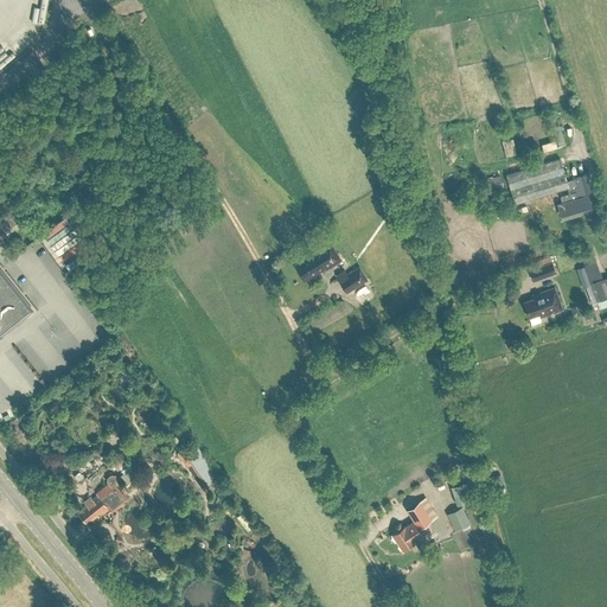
[(524,133),(512,135),(517,149),(528,147),(524,133)]
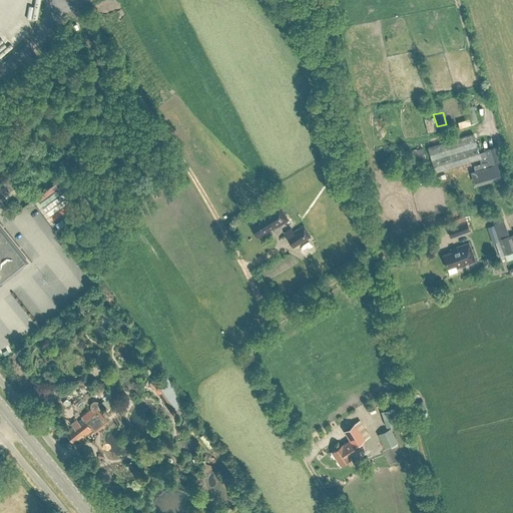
[(466,116),(468,123),(480,121),(478,113),(466,116)]
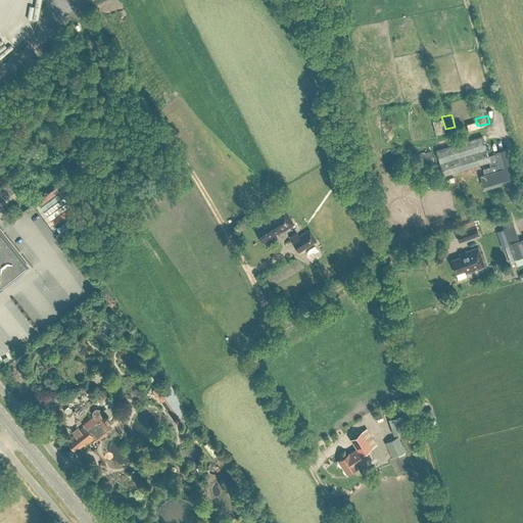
[(482,136),(435,149),(442,175),(488,161),(489,165),(482,168),(484,173),(480,175),(483,185),(510,177),(506,165),(511,164),(506,148),(494,151),(494,153),(487,155),(482,136)]
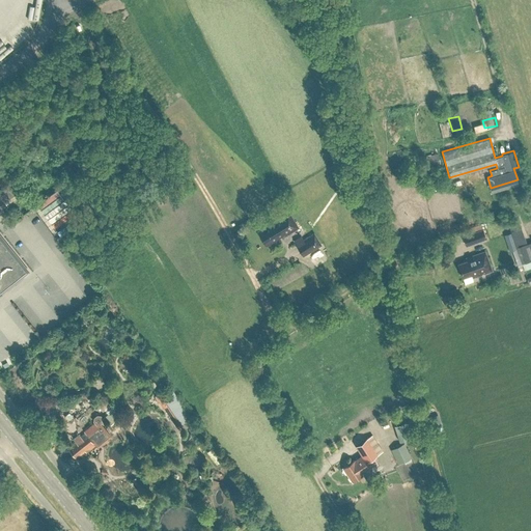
[(425,156),(428,167),(441,163),(438,152),(425,156)]
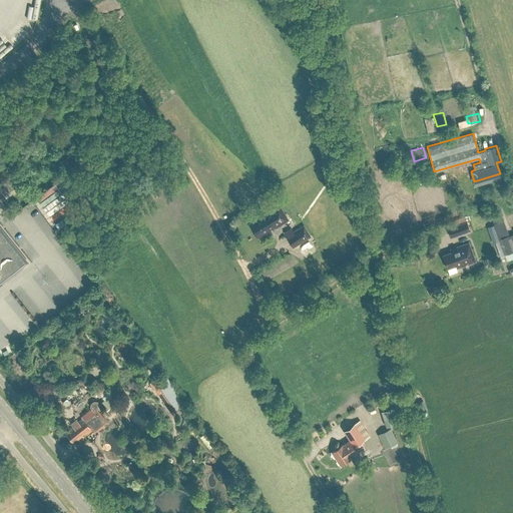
[(4,187),(0,191),(0,197),(1,199),(9,192),(4,187)]
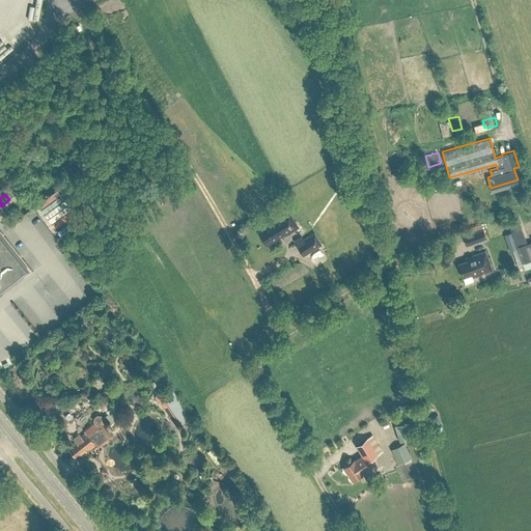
[(268,224),(257,230),(266,245),(282,234),(283,236),(298,227),(287,210),(267,222),(268,224)]
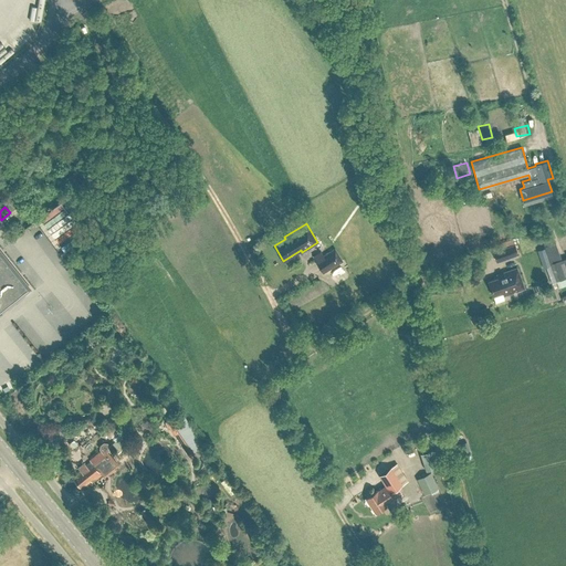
[(544,248),(549,264),(555,280),(557,286),(565,283),(565,257),(561,259),(549,229),(543,230),(542,226),(537,227),(544,248)]
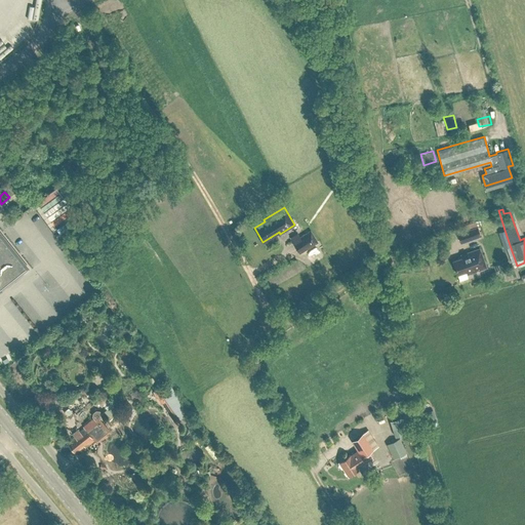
[(457,232),(460,243),(480,236),(477,226),(457,232)]
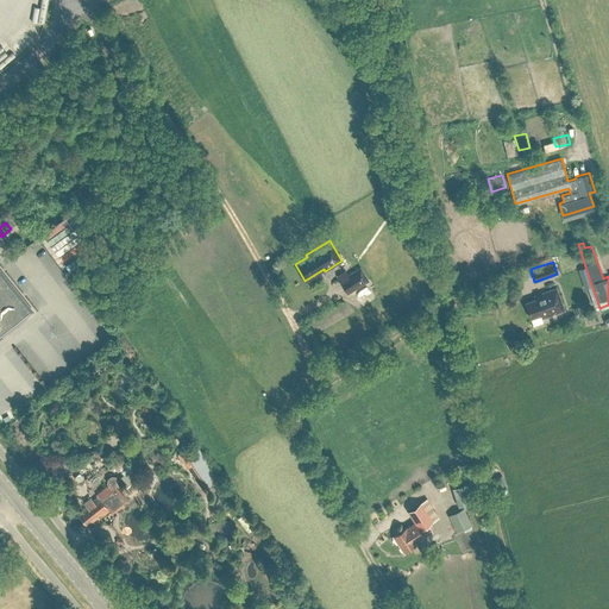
[(358,267),(352,270),(338,280),(346,293),(368,280),(358,267)]
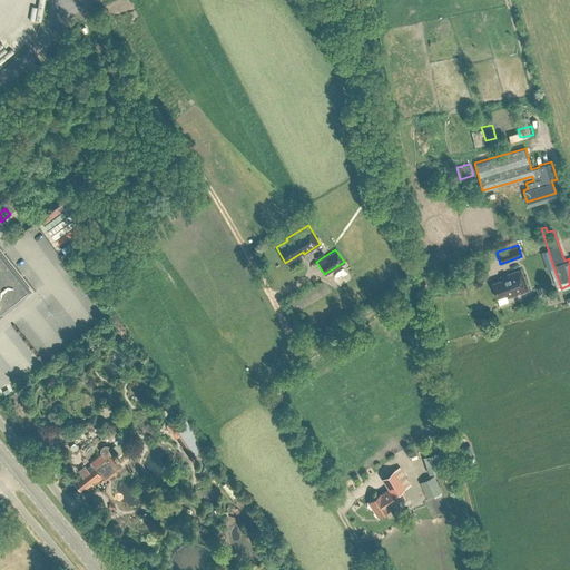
[(546,268),(553,266),(548,249),(541,252),(546,268)]
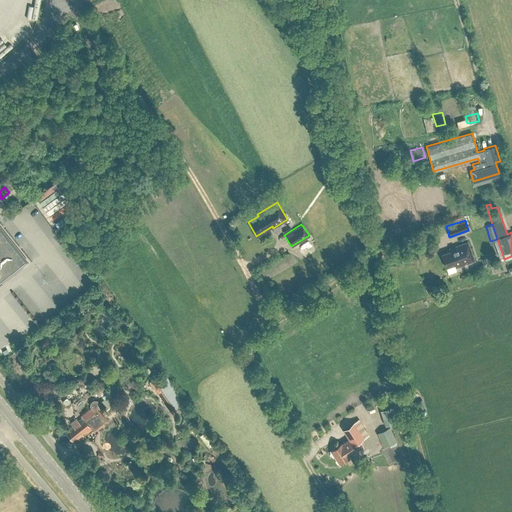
[(28,261),(0,226),(0,284),(2,283),(2,282),(28,261)]
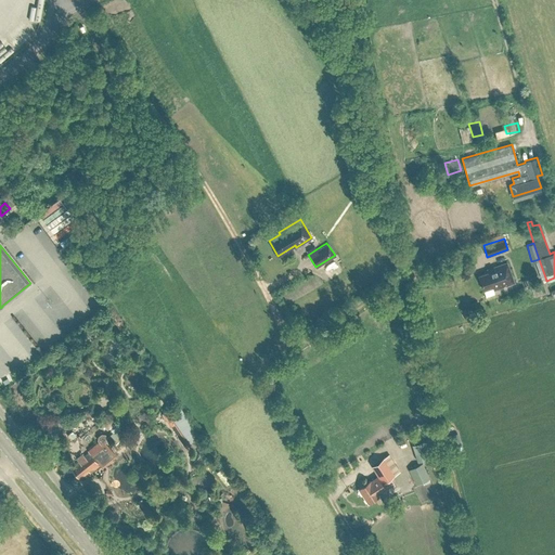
[(491,267),(492,270),(478,275),(482,289),(492,286),(493,289),(514,283),(506,261),(491,267)]
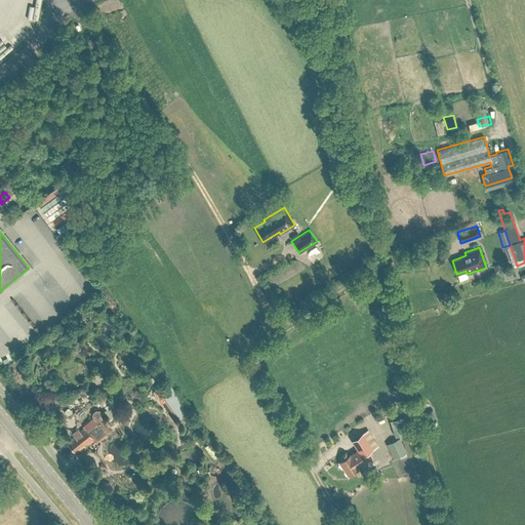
[(33,329),(40,324),(34,315),(27,321),(33,329)]
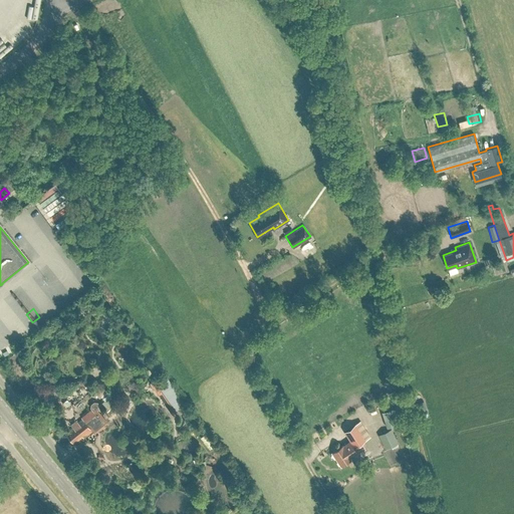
[(165,372),(151,382),(166,405),(171,412),(184,403),(185,402),(165,372)]
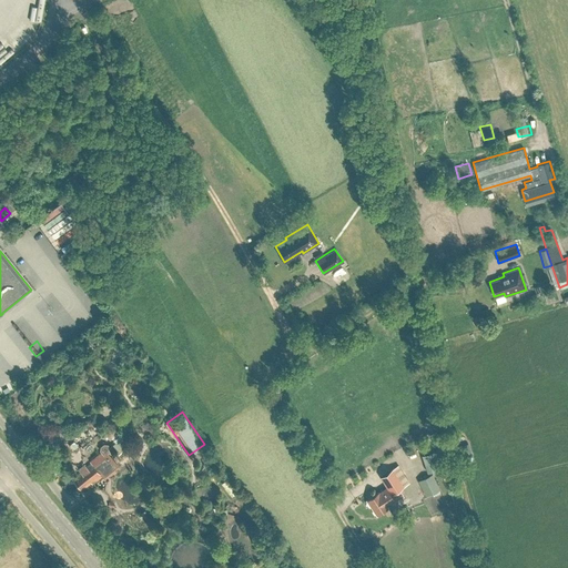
[(101,425),(111,436),(121,427),(112,416),(101,425)]
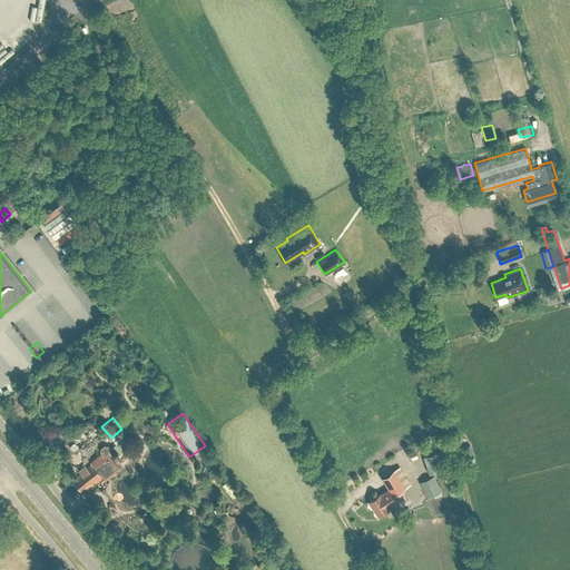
[(78,470),(80,472),(72,479),(81,490),(90,482),(92,484),(101,477),(104,480),(119,468),(108,454),(109,452),(110,448),(108,445),(104,444),(100,448),(100,452),(78,470)]
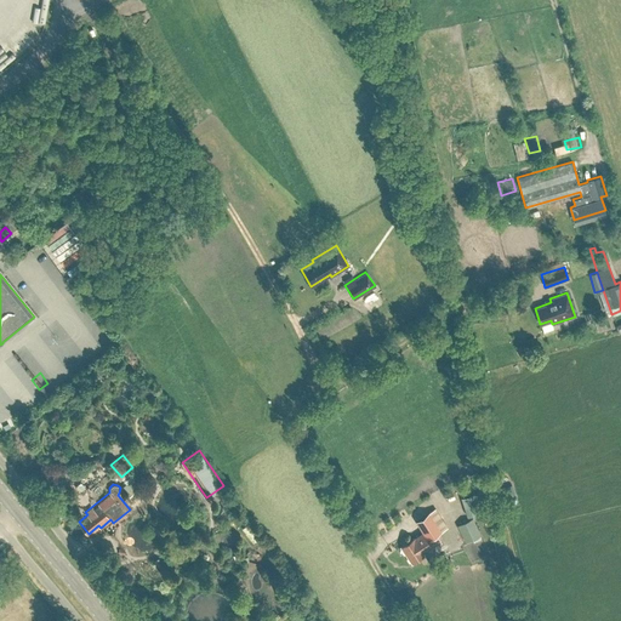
[(512,484),(496,488),(501,507),(517,505),(512,484)]
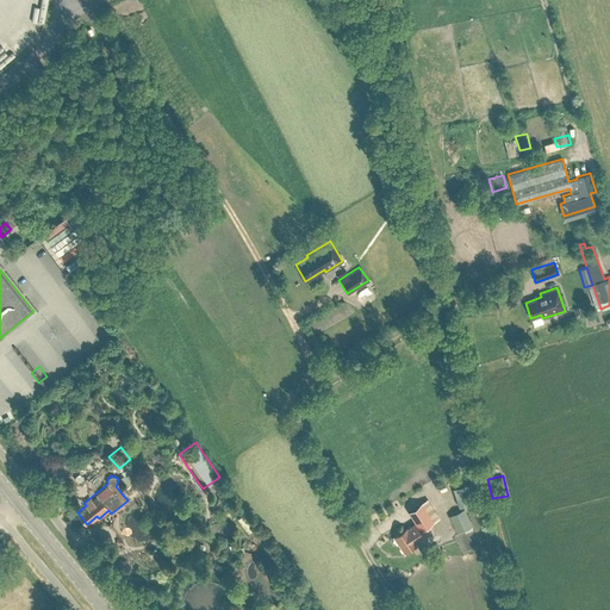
[(452,487),(458,506),(480,499),(475,481),(452,487)]
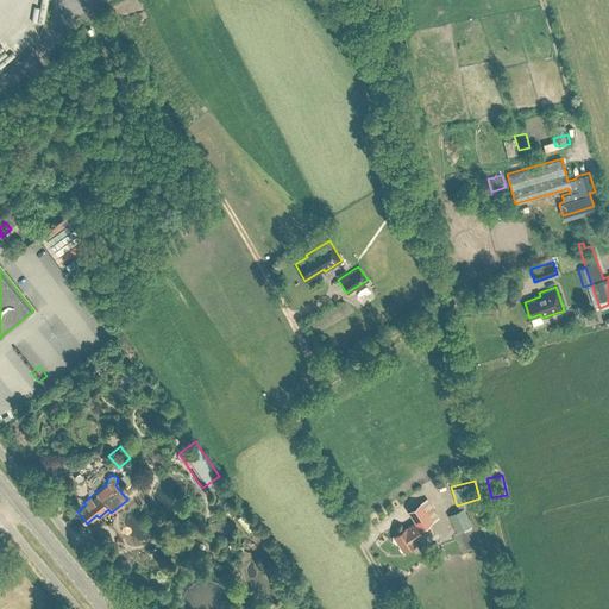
[(406,527),(393,535),(403,552),(416,542),(416,541),(433,531),(428,523),(439,516),(426,497),(406,512),(414,522),(406,527)]
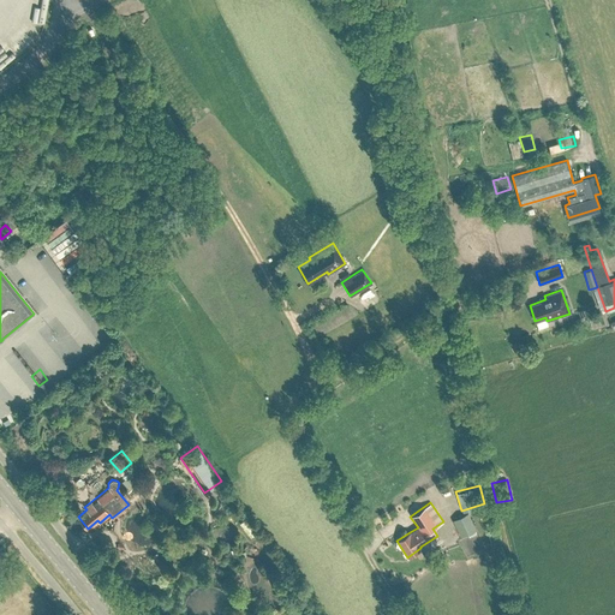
[(250,555),(255,545),(246,542),(242,551),(250,555)]
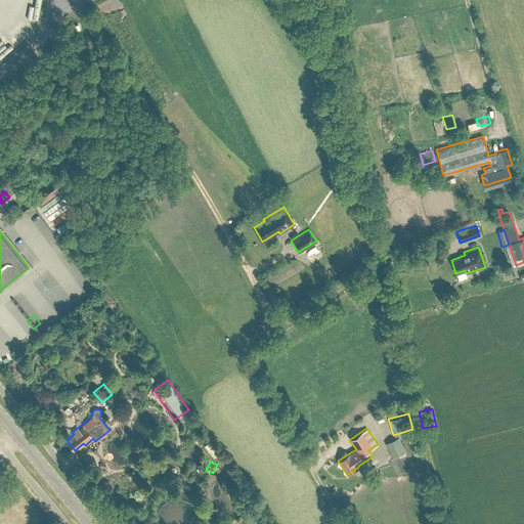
[(217,475),(226,480),(231,472),(225,468),(222,466),(217,475)]
